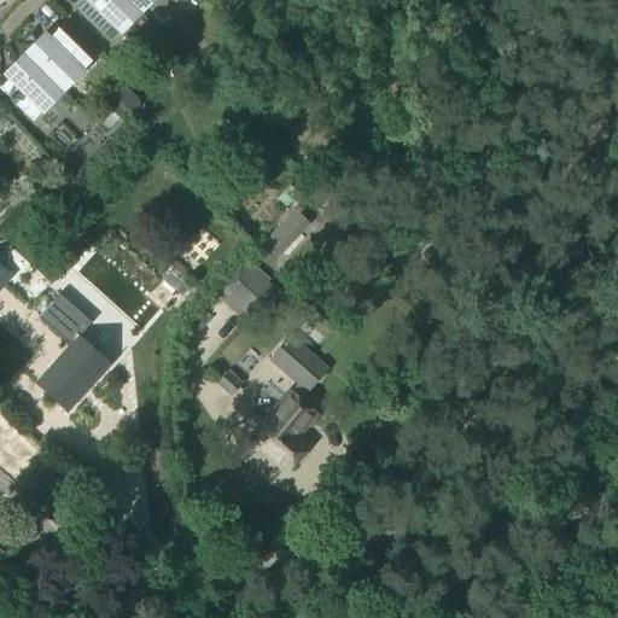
[(140,15),(126,0),(88,0),(79,10),(77,11),(111,45),(140,15)]
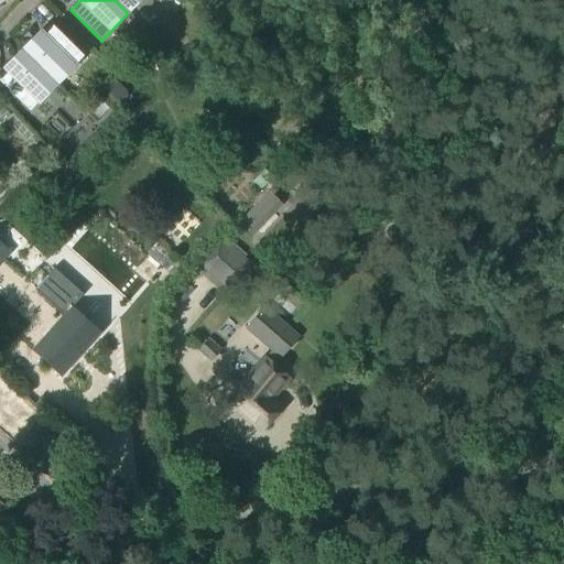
[(140,0),(115,0),(128,13),(140,0)]
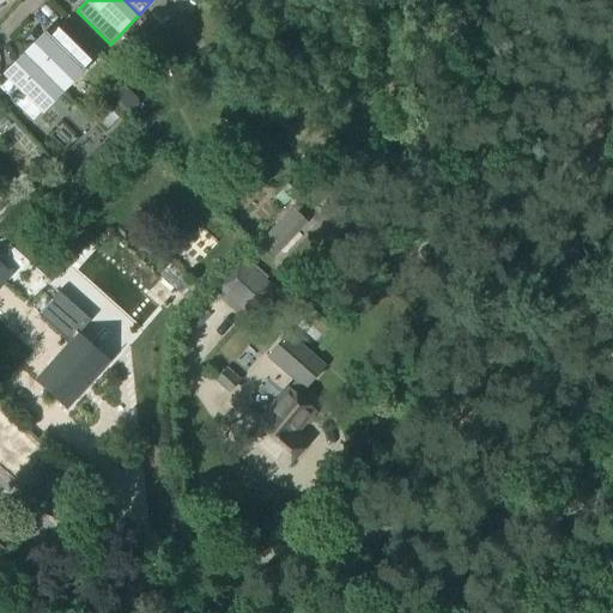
[(91,64),(58,30),(56,31),(56,32),(40,49),(36,46),(25,56),(61,92),(91,64)]
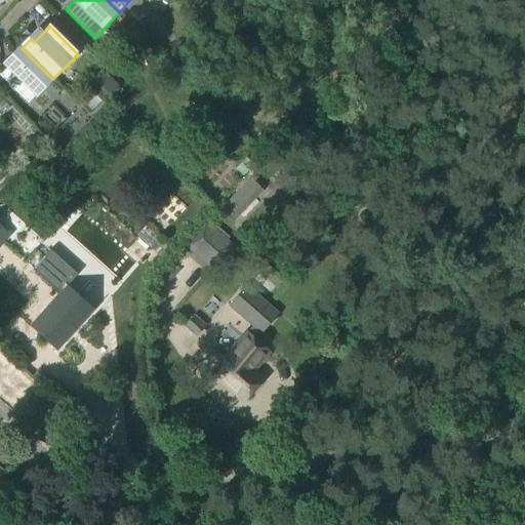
[(52,79),(22,48),(12,57),(15,61),(1,76),(0,75),(0,77),(28,105),(52,79)]
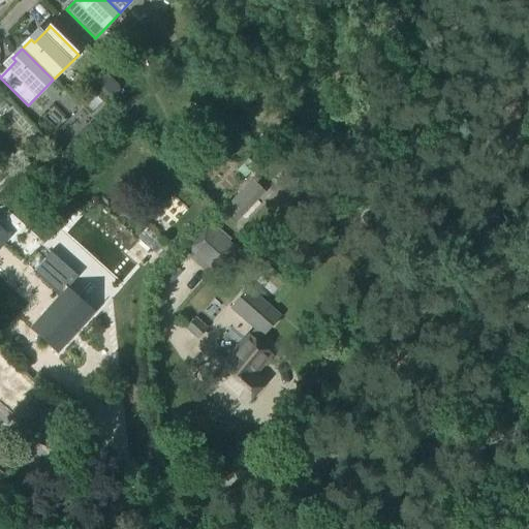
[(122,90),(106,75),(95,87),(110,101),(122,90)]
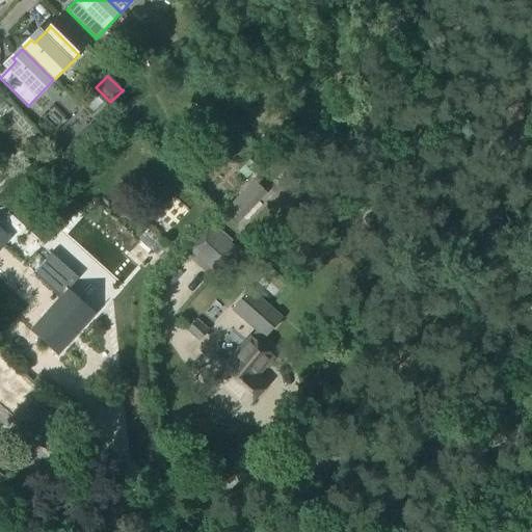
[(298,128),(289,133),(293,141),(302,136),(298,128)]
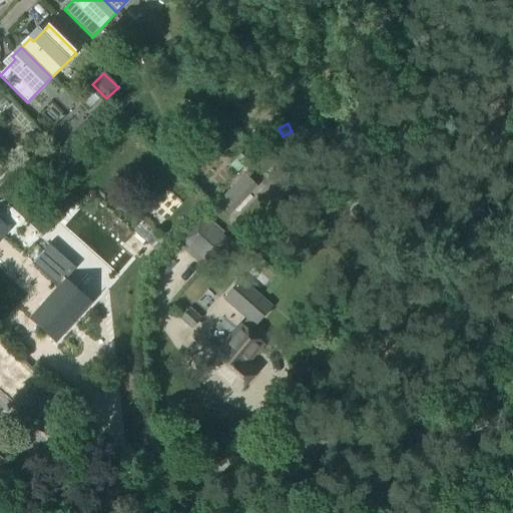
[(0,164),(7,171),(16,162),(8,153),(0,161),(0,164)]
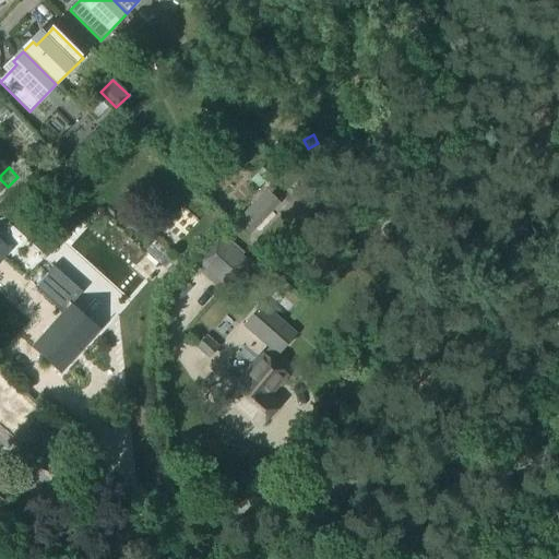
[(219,240),(199,263),(223,284),(242,261),(219,240)]
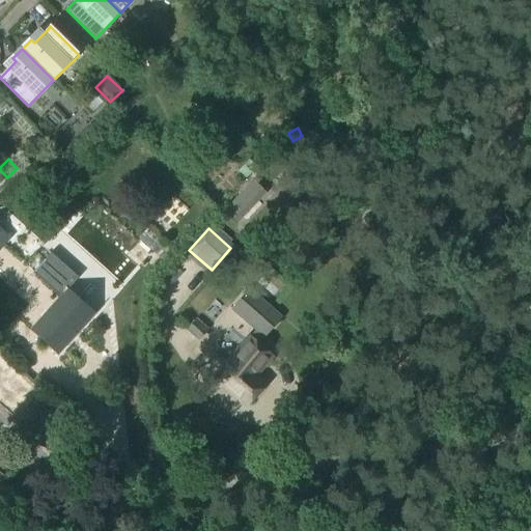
[(59,298),(30,331),(58,356),(95,314),(68,290),(79,279),(51,254),(44,262),(34,273),(33,274),(59,298)]
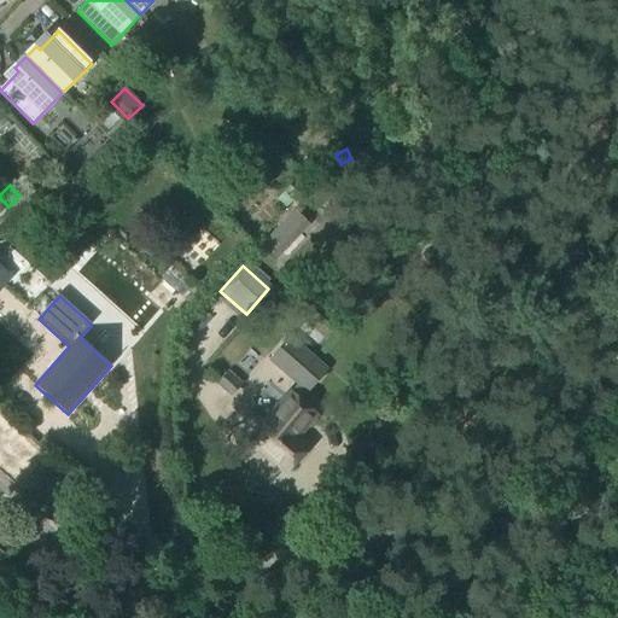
[(309,394),(328,372),(290,338),(270,360),(309,394)]
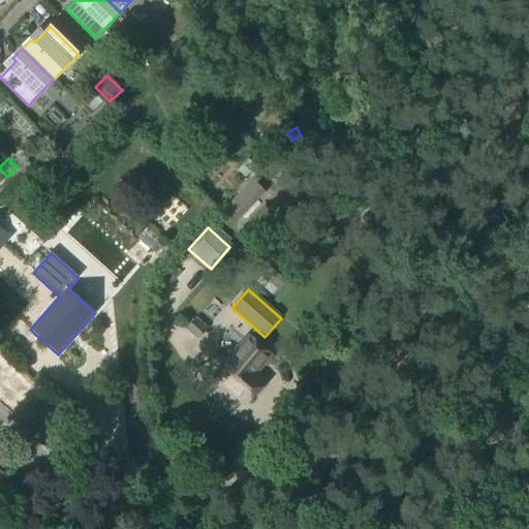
[(194,319),(186,329),(198,340),(207,331),(194,319)]
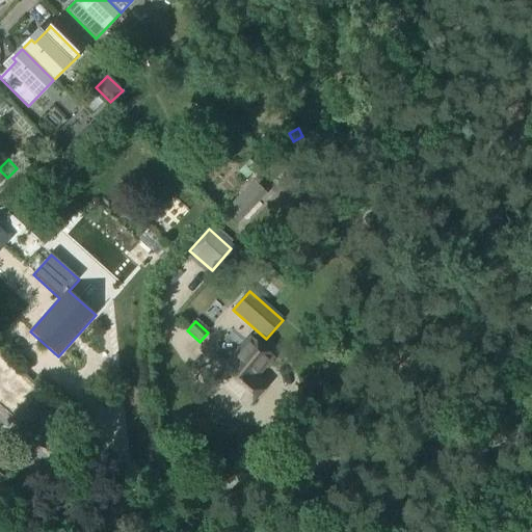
[(248,406),(265,387),(256,379),(274,358),(249,337),(225,365),(229,367),(218,379),(248,406)]
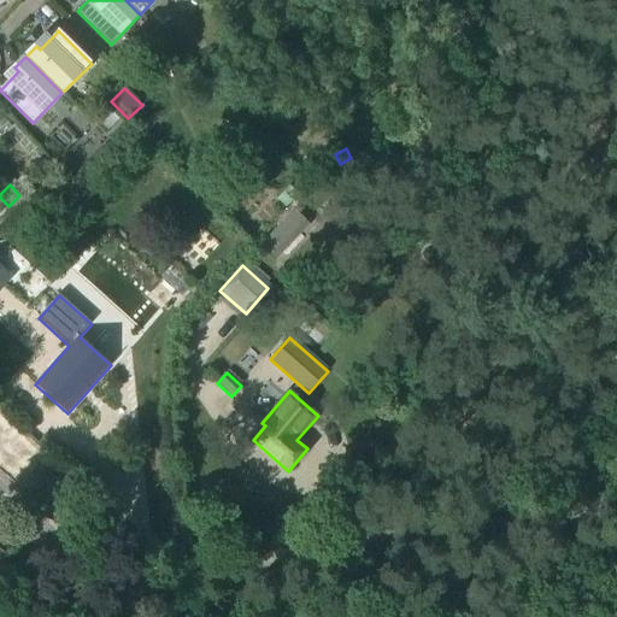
[(58,523),(75,488),(24,465),(19,477),(31,483),(24,499),(39,506),(35,512),(58,523)]
